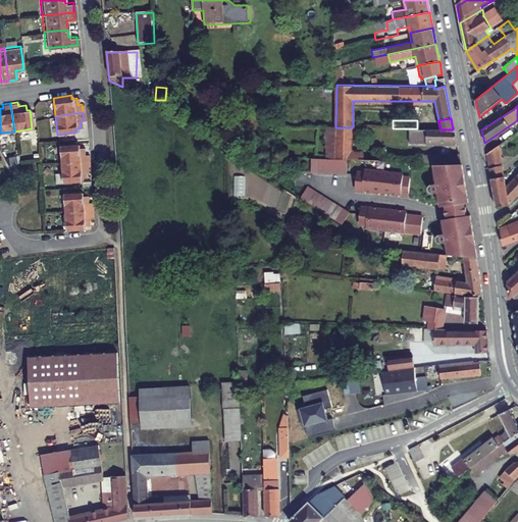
[(326,126),(325,158),(347,159),(352,159),(352,148),(353,127),(335,127),(326,126)]
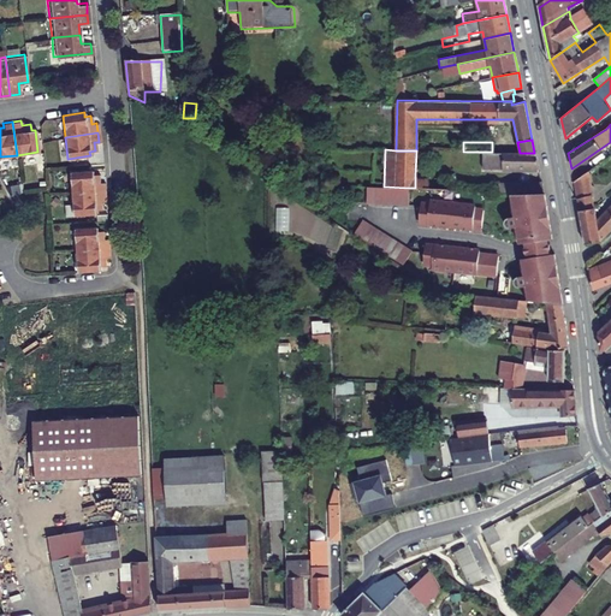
[(480,152),(480,169),(538,169),(534,153),(520,153),(492,152),(480,152)]
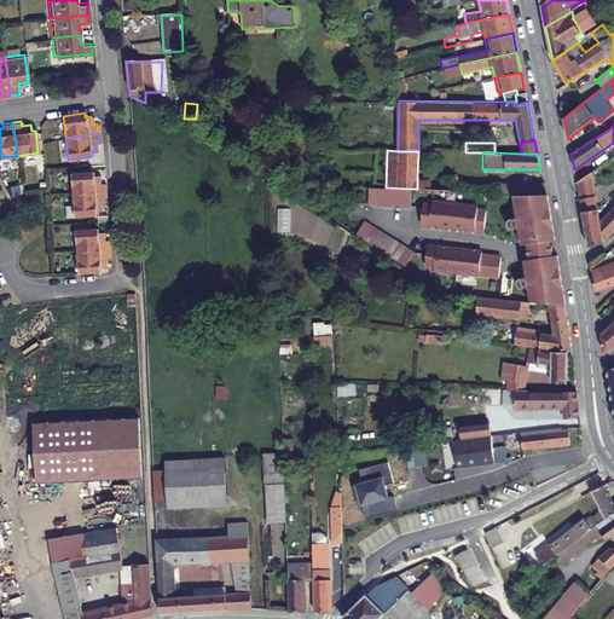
[(70,195),(103,192),(103,183),(98,183),(98,174),(92,175),(91,171),(69,173),(70,195)]
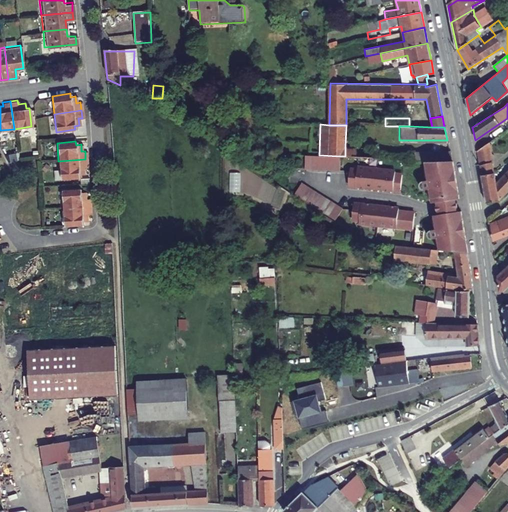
[(477,151),(481,175),(494,173),(489,143),(477,151)]
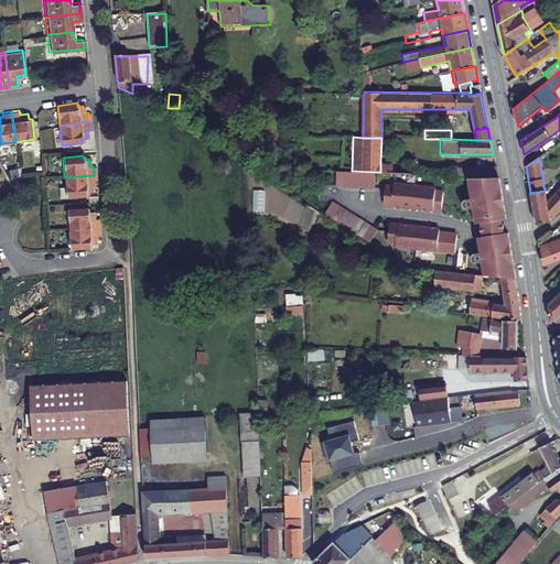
[(380,160),(380,172),(406,173),(406,161),(380,160)]
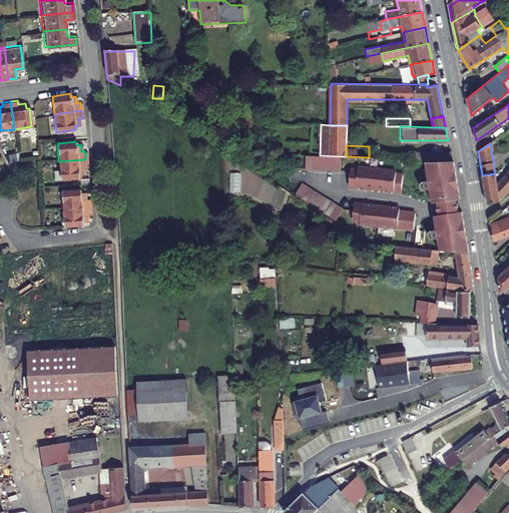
[(452,159),(450,150),(412,151),(412,161),(452,159)]
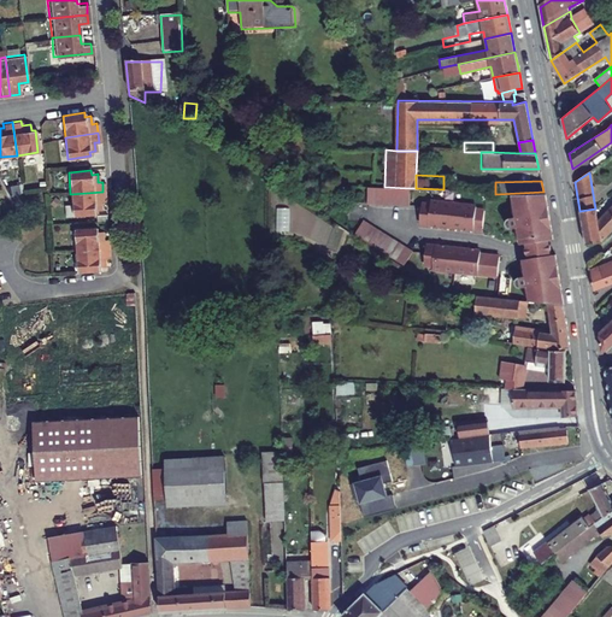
[(384,187),(368,186),(366,203),(409,204),(410,188),(384,187)]
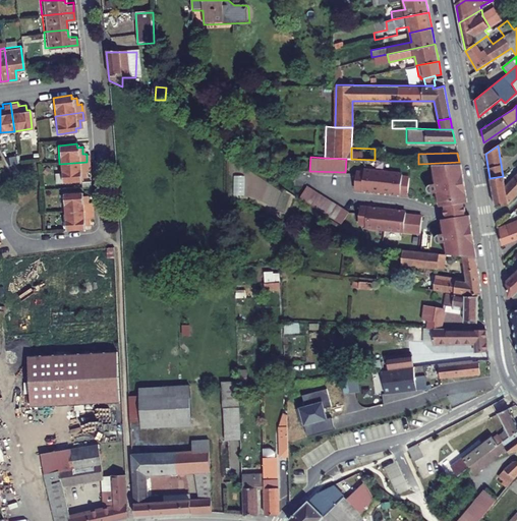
[(88,169),(87,162),(59,164),(60,182),(79,181),(79,177),(83,177),(83,170),(88,169)]
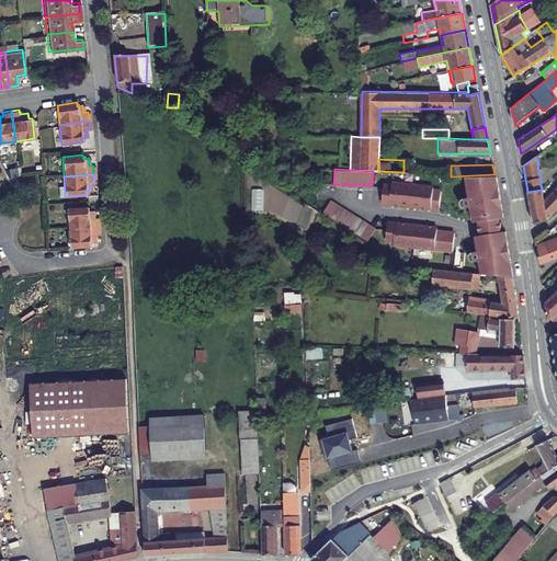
[(495,175),(469,176),(473,196),(469,197),(462,198),(461,198),(459,199),(458,202),(458,203),(458,205),(459,206),(461,207),(462,208),(464,208),(470,207),(475,206),(477,221),(478,222),(498,218),(502,217),(495,175)]
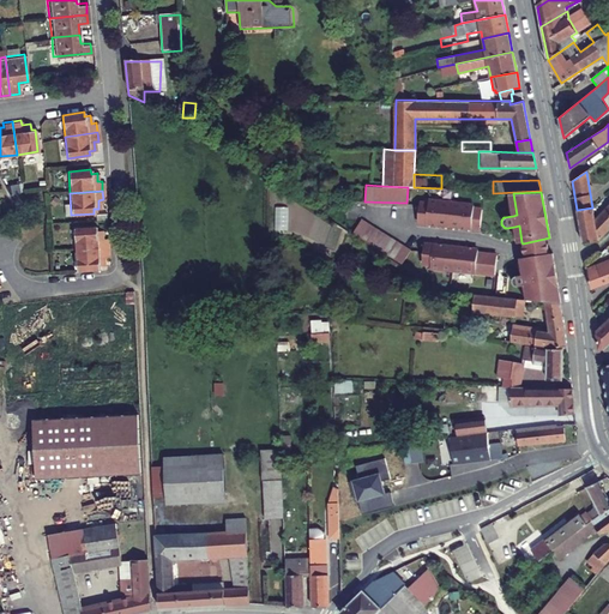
[(474,204),(428,199),(428,203),(420,202),(417,221),(480,228),(482,209),(474,208),(474,204)]
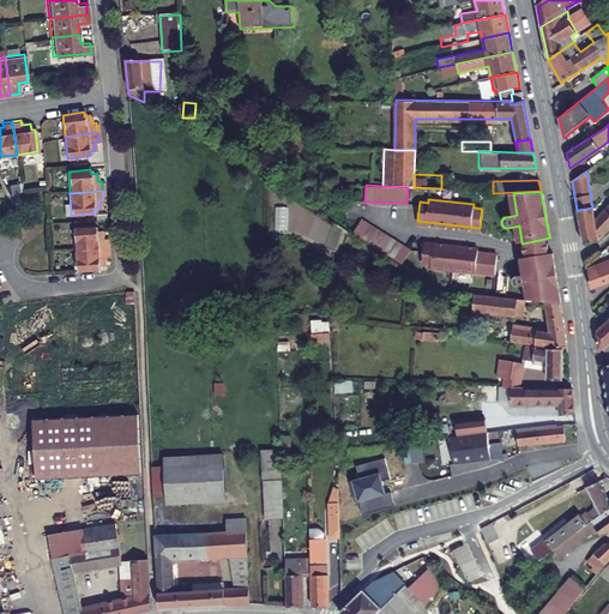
[(577,210),(583,244),(600,241),(598,239),(608,228),(608,205),(595,220),(592,208),(577,210)]
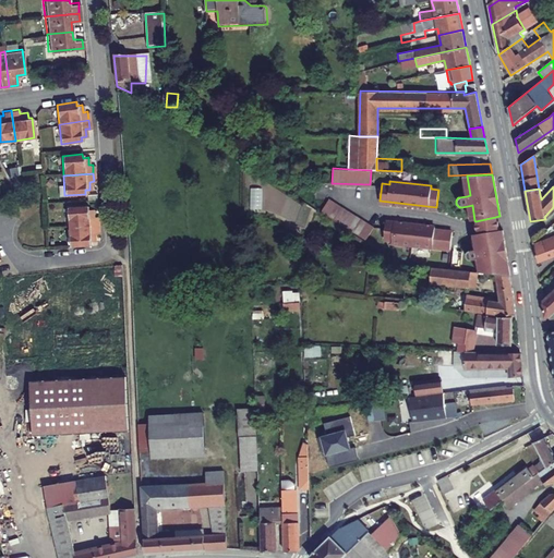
[(373,227),(329,198),(321,211),(365,240),(373,227)]
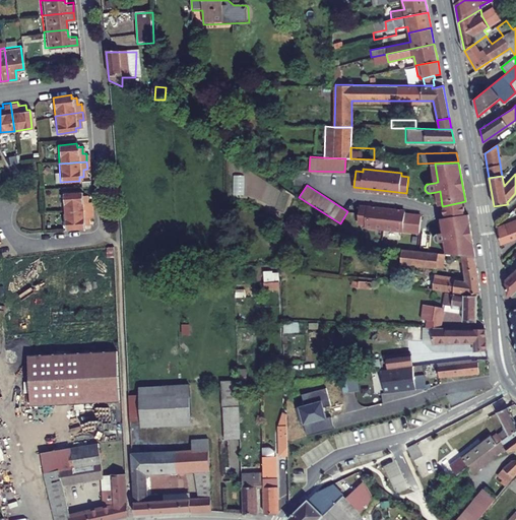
[(62,211),(90,209),(89,201),(85,201),(85,194),(80,195),(80,191),(61,193),(62,211)]
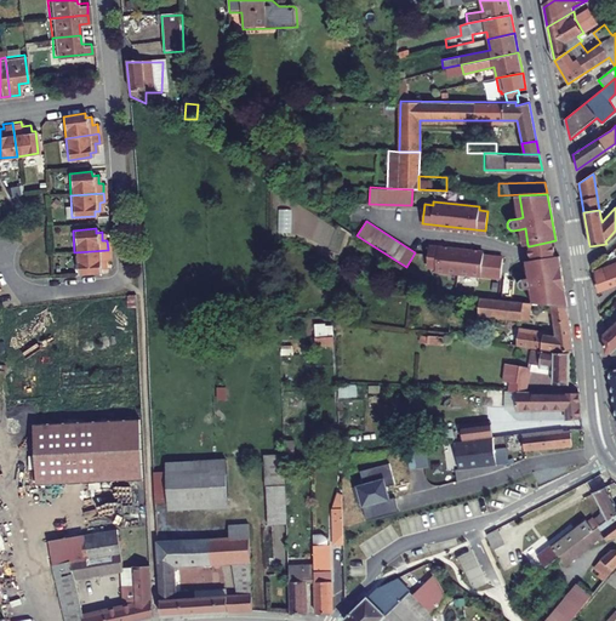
[(557,250),(555,240),(551,241),(529,246),(530,254),(530,260),(553,256),(558,256),(557,250)]
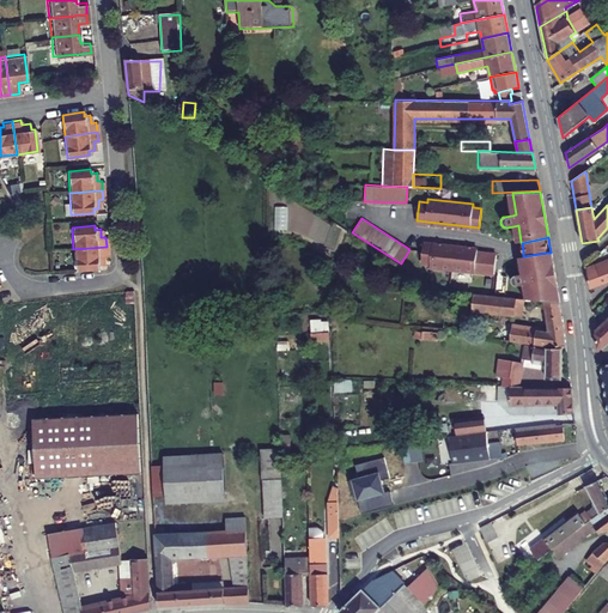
[(476,249),(423,243),(420,262),(430,263),(429,266),(493,273),(496,254),(476,252),(476,249)]
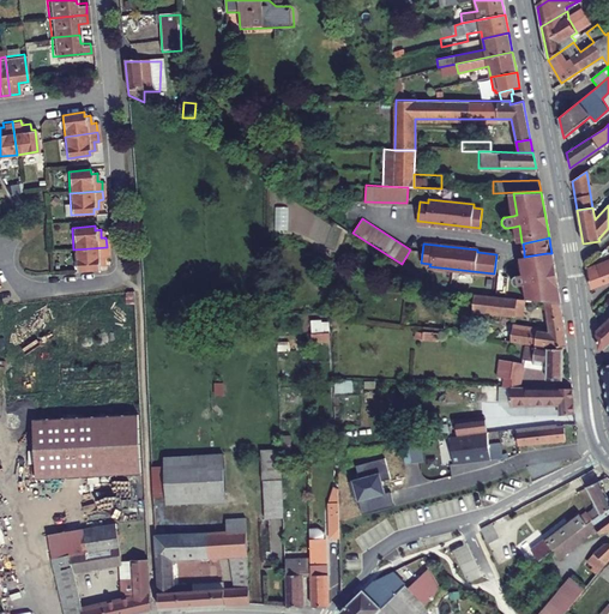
[(107,257),(107,247),(73,250),(74,271),(97,269),(97,265),(103,265),(102,257),(107,257)]
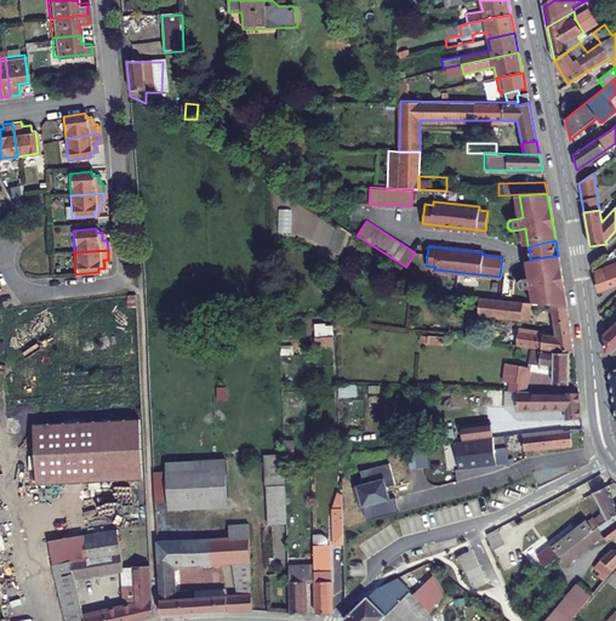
[(566,307),(558,256),(553,256),(530,260),(530,261),(534,277),(529,278),(522,279),(519,279),(518,280),(517,283),(517,284),(517,286),(518,288),(519,289),(520,290),(523,290),(531,289),(535,288),(539,303),(549,306),(566,307)]
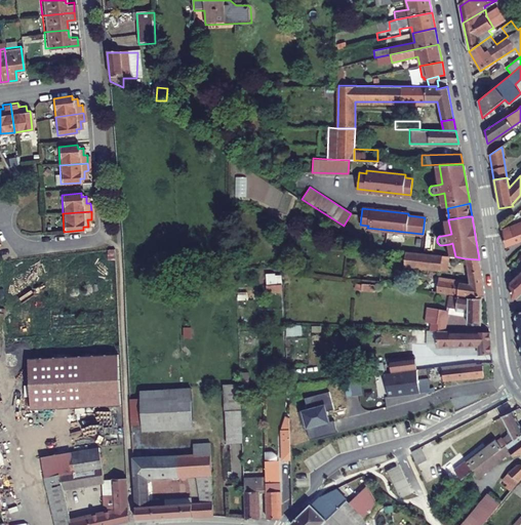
[(520,220),(503,229),(506,246),(520,240),(520,220)]
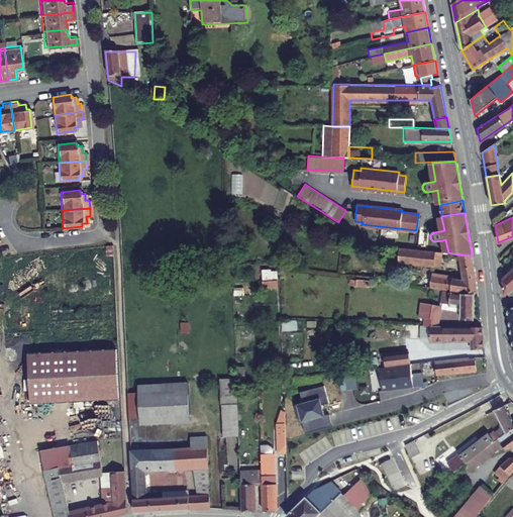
[(109,245),(102,245),(103,256),(110,256),(109,245)]
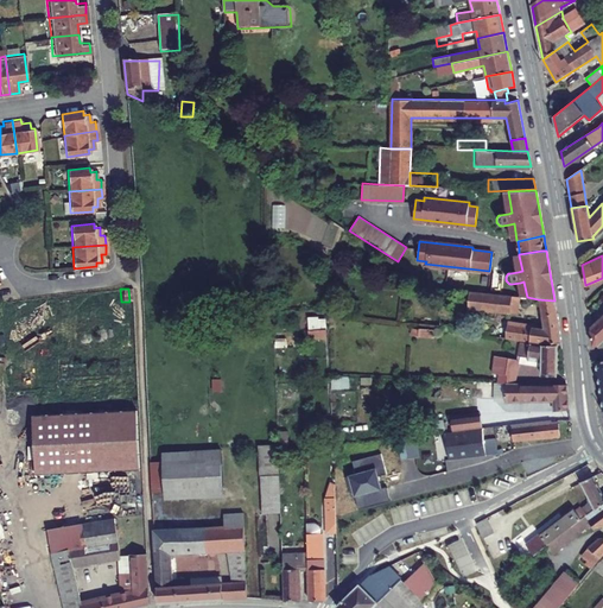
[(469,291),(467,309),(509,314),(512,296),(469,291)]
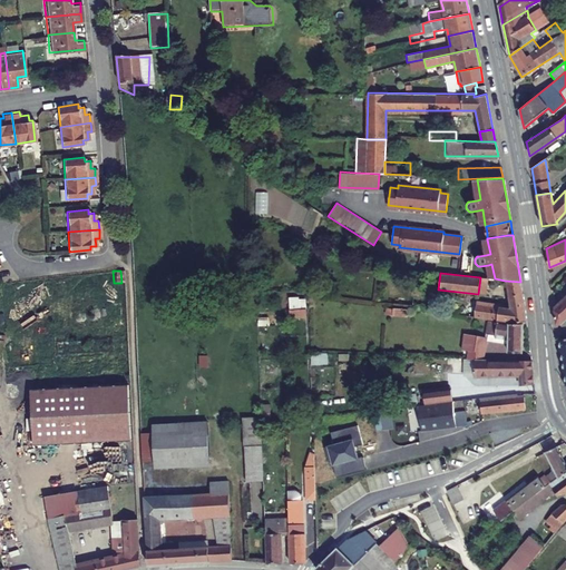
[(505,281),(507,294),(521,293),(520,282),(505,281)]
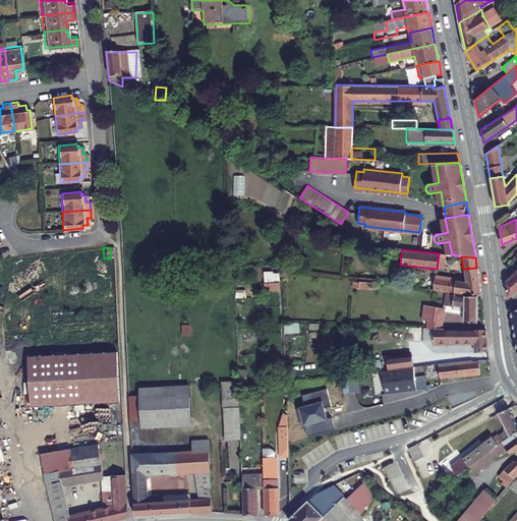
[(436,278),(434,290),(468,295),(480,294),(476,268),(463,269),(465,282),(436,278)]
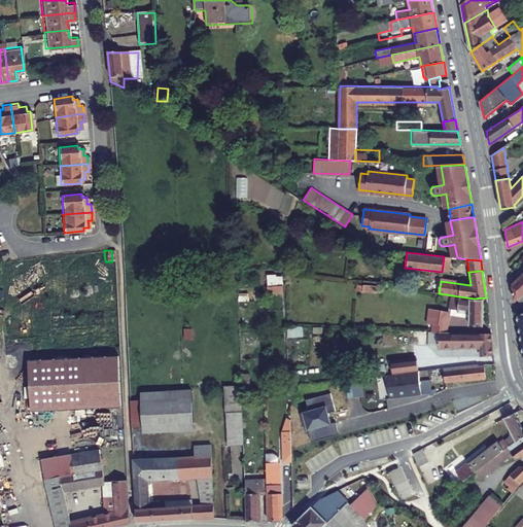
[(266,276),(267,287),(280,286),(279,277),(276,277),(276,275),(266,276)]
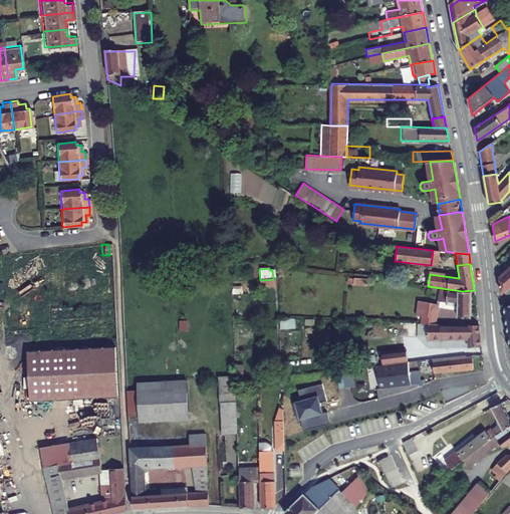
[(509,268),(500,278),(502,295),(509,287),(509,268)]
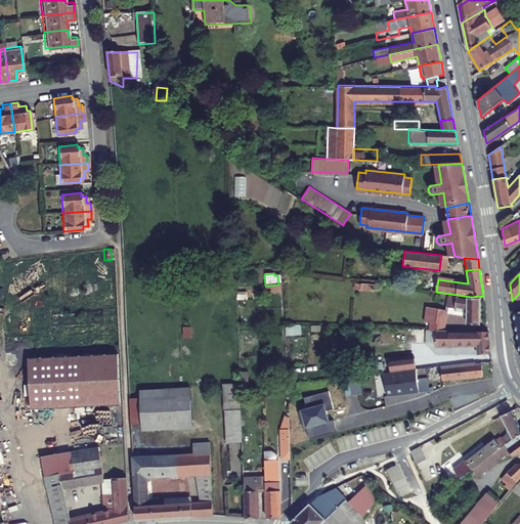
[(466,316),(466,324),(479,325),(480,299),(468,298),(448,296),(446,307),(466,310),(466,316)]
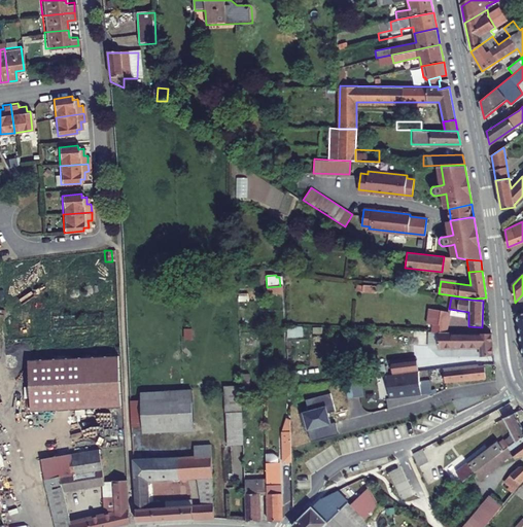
[(437,324),(436,331),(439,331),(446,331),(449,315),(450,311),(449,311),(428,308),(426,323),(431,323),(437,324)]
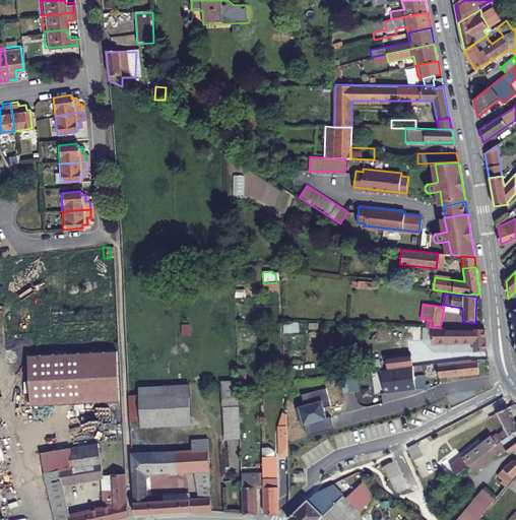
[(444,307),(443,311),(462,314),(462,308),(443,305),(443,307),(444,307)]
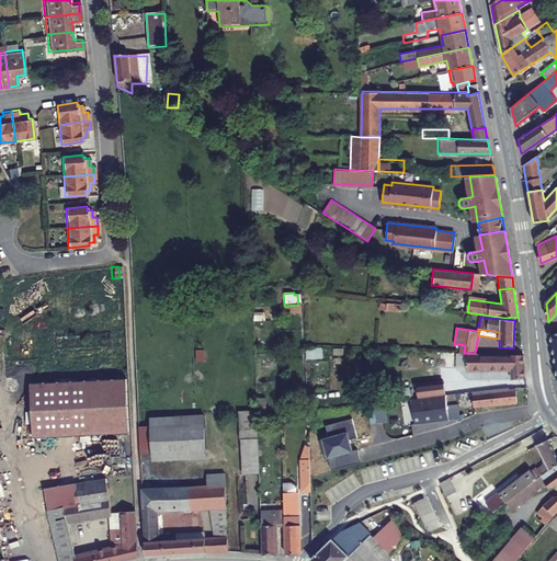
[(303,358),(317,359),(317,351),(303,350),(303,358)]
